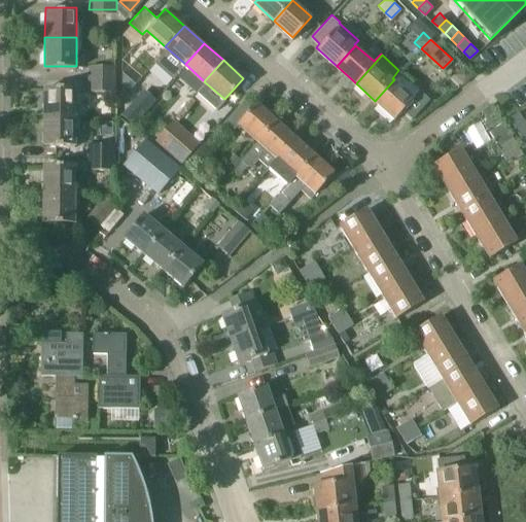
[(89,76),(115,76),(115,63),(89,62),(89,76)]
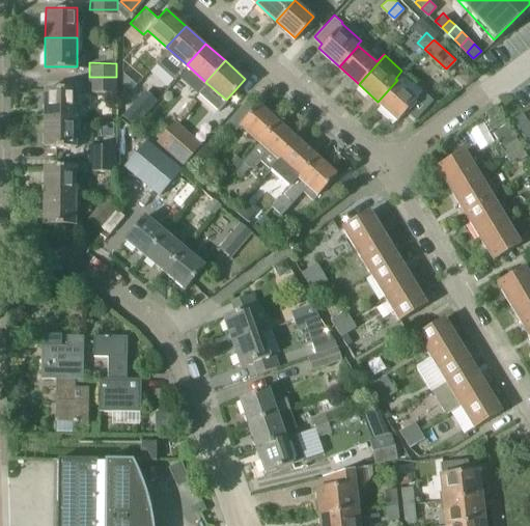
[(137,81),(145,71),(139,64),(130,75),(137,81)]
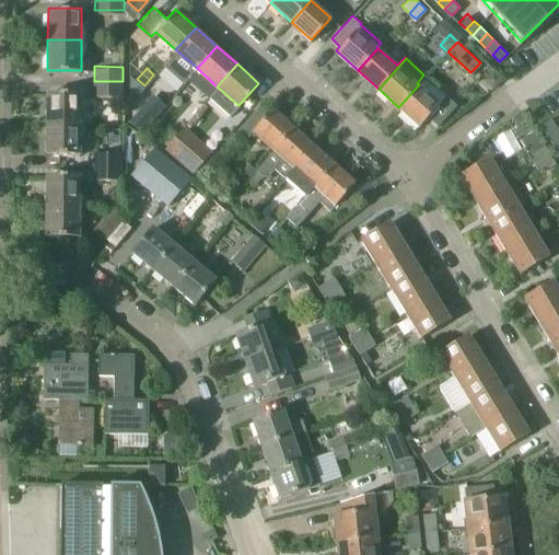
[(153,74),(144,85),(151,91),(160,80),(153,74)]
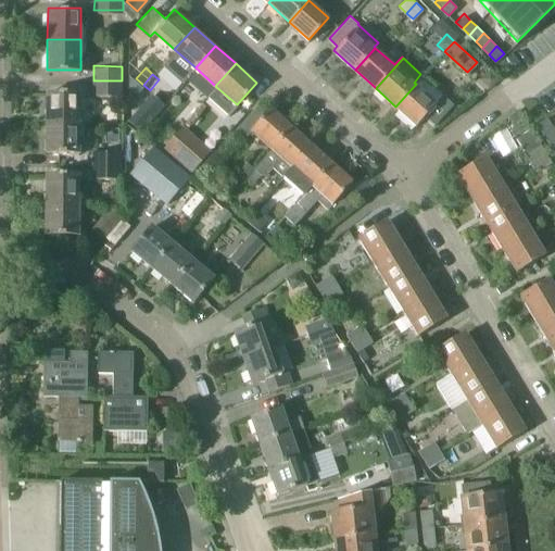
[(122,92),(122,80),(93,80),(93,92),(122,92)]
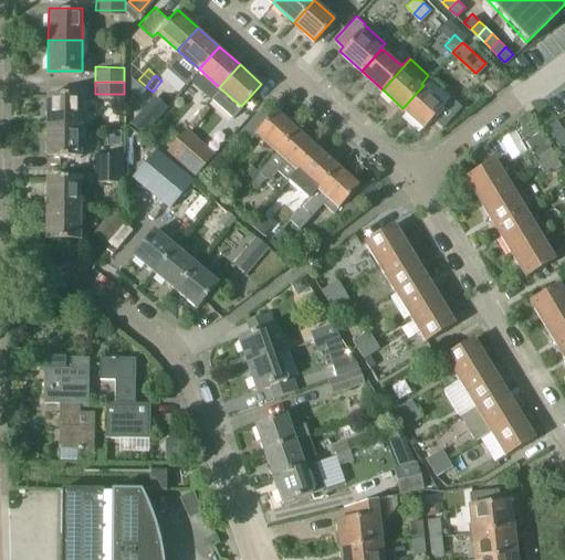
[(424,85),(403,108),(424,126),(432,116),(442,125),(461,104),(451,96),(443,104),(424,85)]
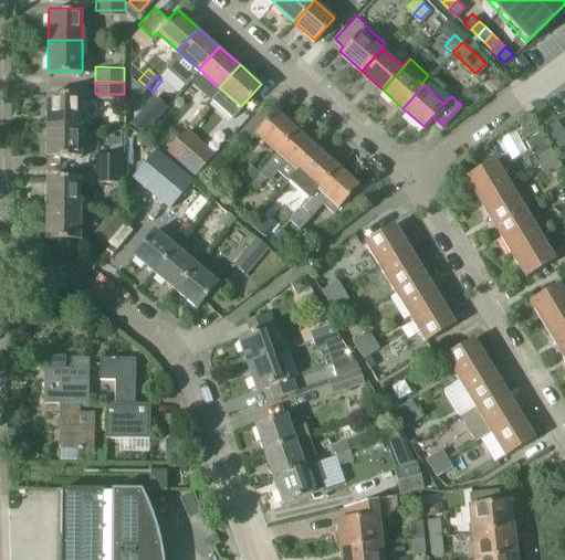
[(46,124),(81,124),(81,92),(48,92),(46,124)]
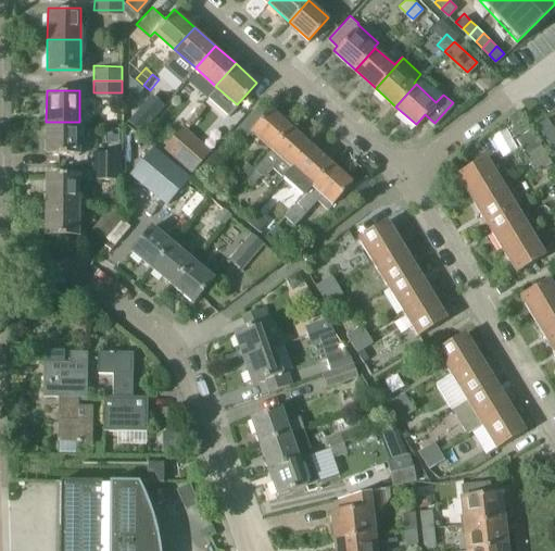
[(244,176),(291,125),(270,105),(267,109),(260,102),(239,126),(247,133),(251,128),(270,147),(254,165),(248,159),(238,170),(244,176)]
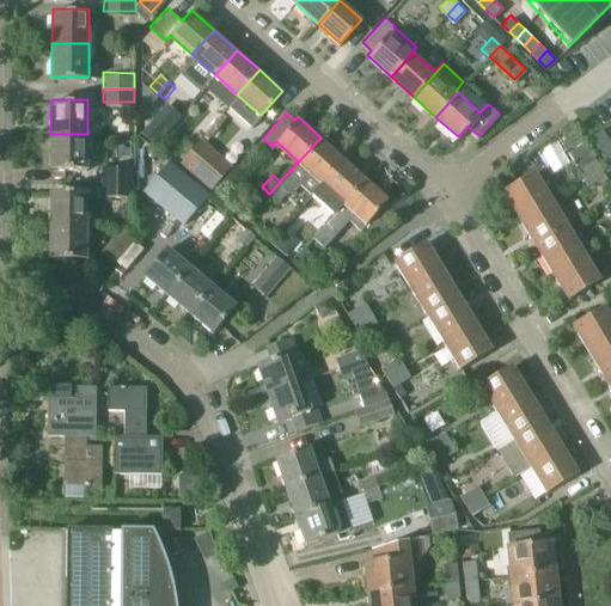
[(603,127),(591,134),(597,144),(608,136),(603,127)]
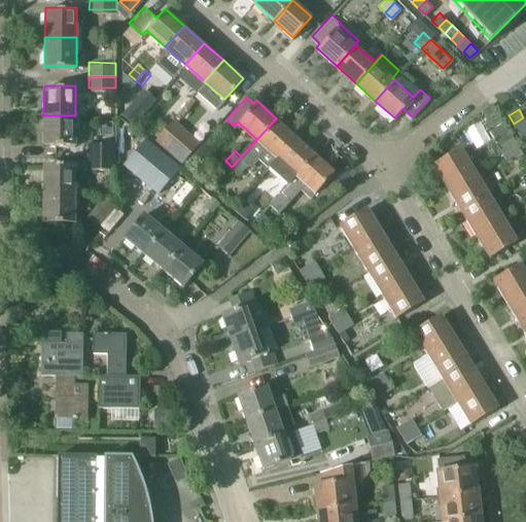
[(75,143),(75,115),(43,115),(43,143),(75,143)]
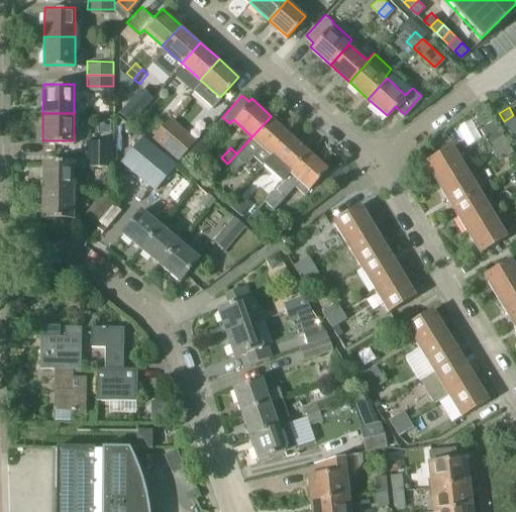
[(155,130),(164,121),(157,115),(147,124),(155,130)]
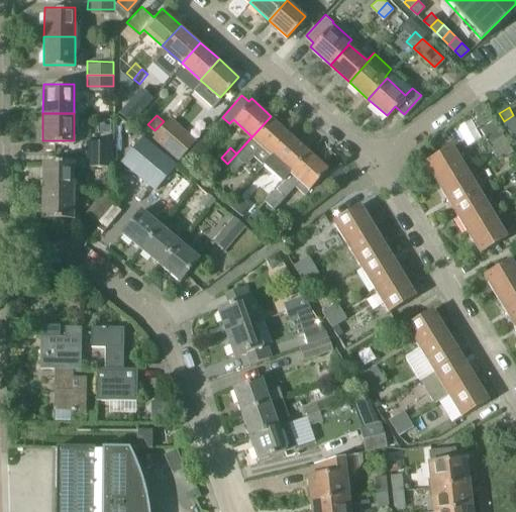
[(180,156),(196,138),(170,115),(153,132),(180,156)]
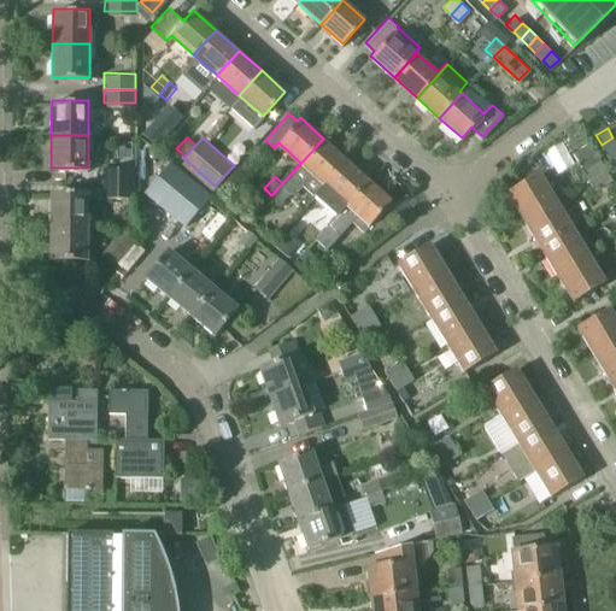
[(615,141),(612,137),(602,145),(606,153),(615,147),(615,141)]
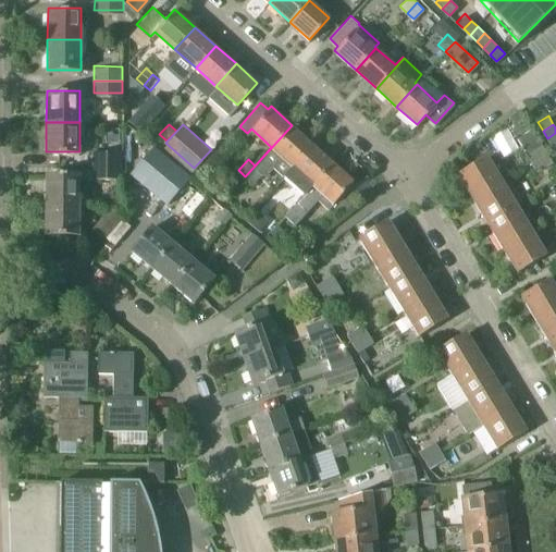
[(284,175),(312,144),(292,125),(245,176),(251,183),(260,173),(267,173),(274,166),(284,175)]
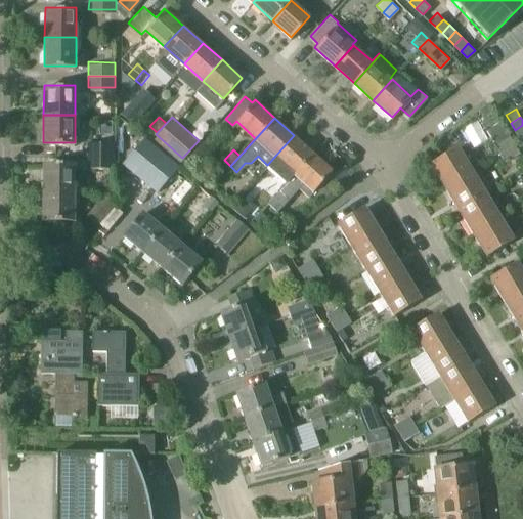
[(499,152),(515,142),(500,119),(485,128),(499,152)]
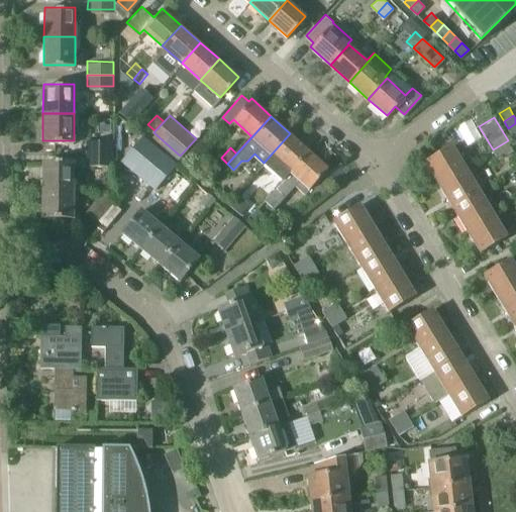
[(265,199),(308,149),(290,133),(264,163),(282,179),(265,198),(265,199)]
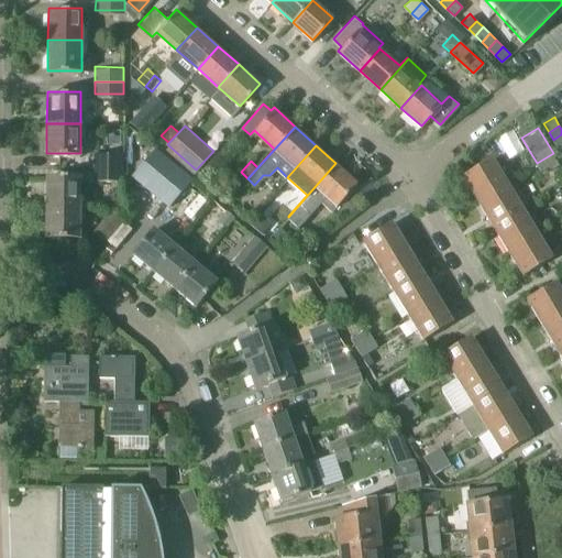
[(94,165),(122,166),(122,150),(94,149),(94,165)]
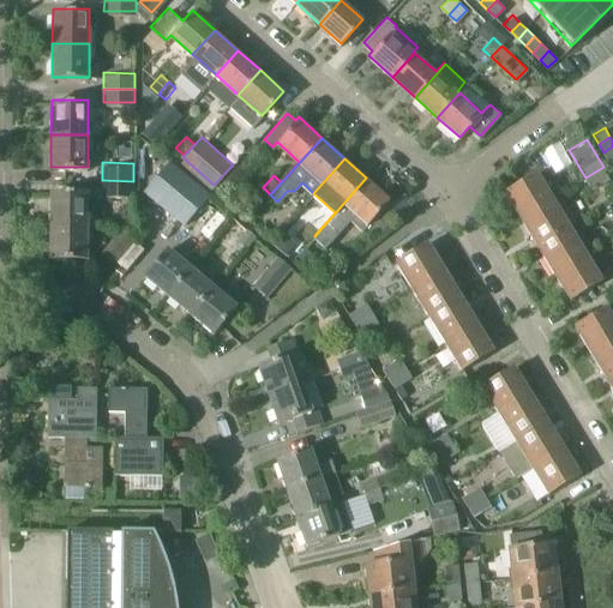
[(604,167),(586,178),(592,186),(610,175),(604,167)]
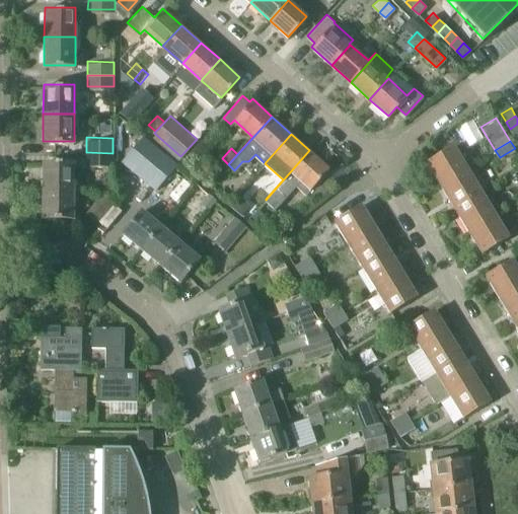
[(440,184),(466,167),(452,144),(426,160),(440,184)]
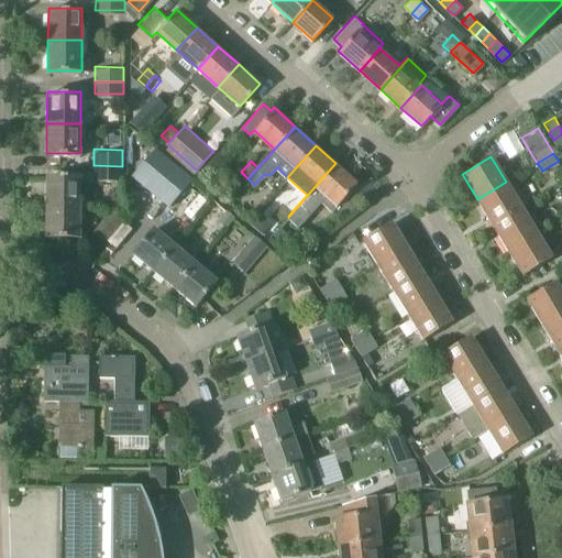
[(335,163),(288,217),(298,226),(321,200),(341,218),(357,199),(349,190),(356,182),(335,163)]
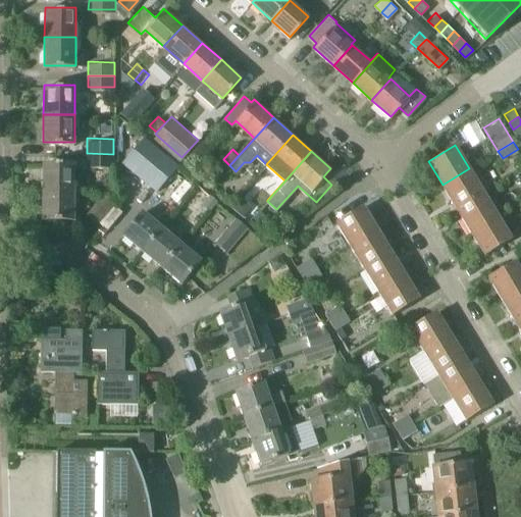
[(113,164),(113,154),(87,153),(86,163),(113,164)]
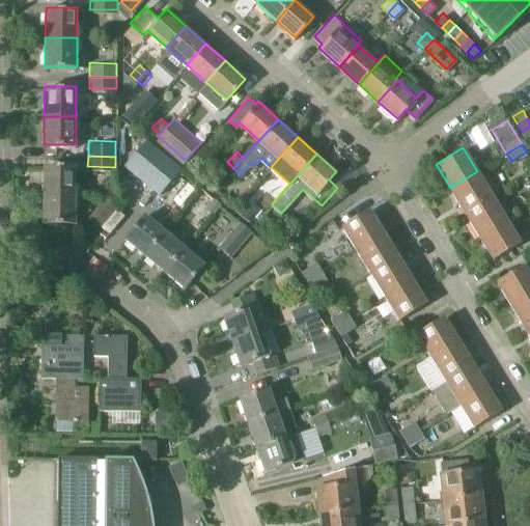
[(179,165),(172,159),(170,158),(151,182),(160,189),(179,165)]
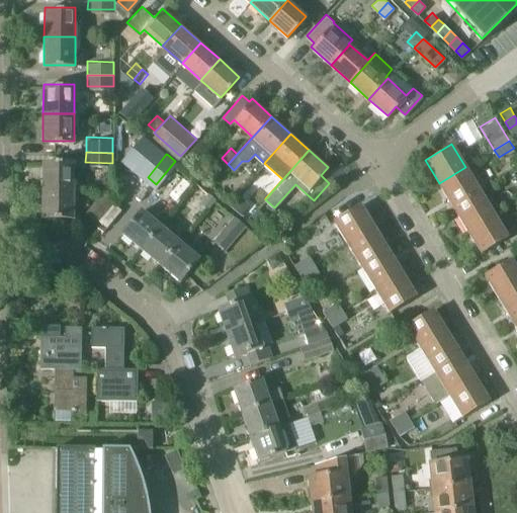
[(42,190),(73,190),(74,161),(42,160),(42,190)]
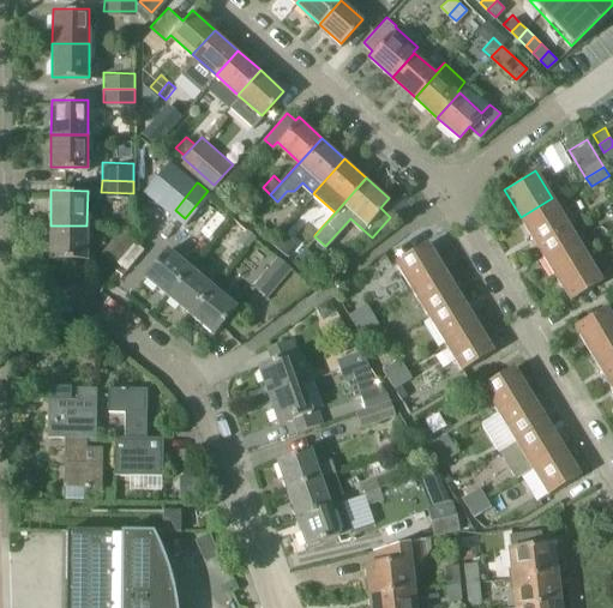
[(538,244),(569,226),(552,198),(521,217),(538,244)]
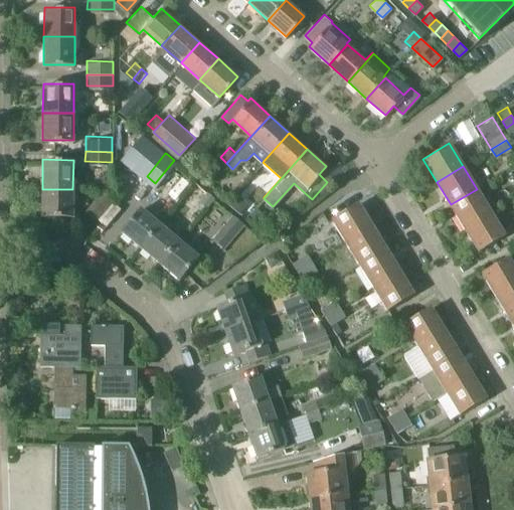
[(207,205),(215,194),(208,188),(199,199),(207,205)]
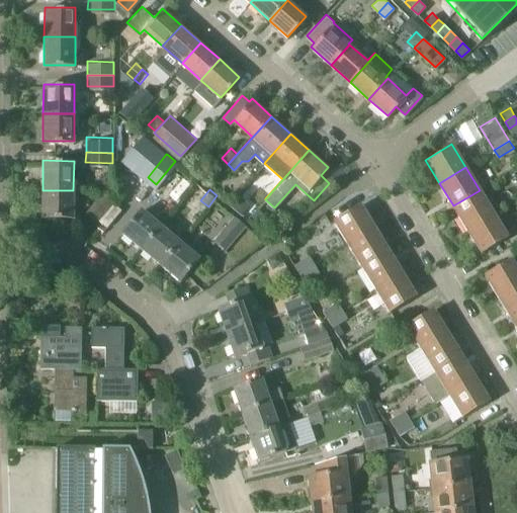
[(73,218),(73,190),(42,190),(41,218),(73,218)]
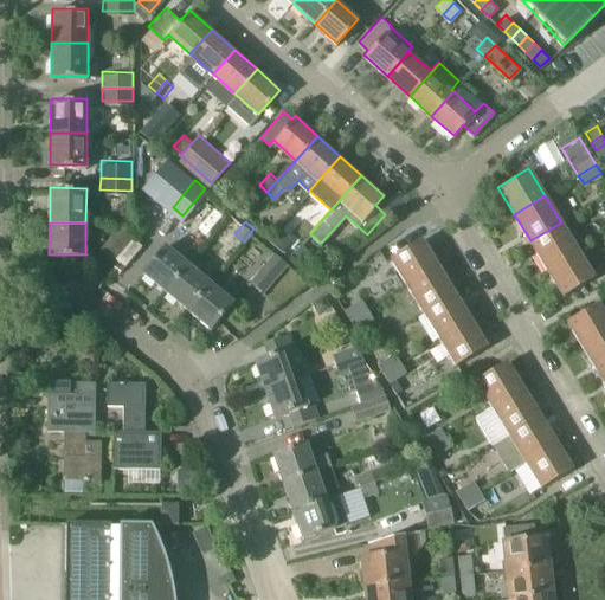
[(547,268),(578,249),(561,223),(531,240),(547,268)]
